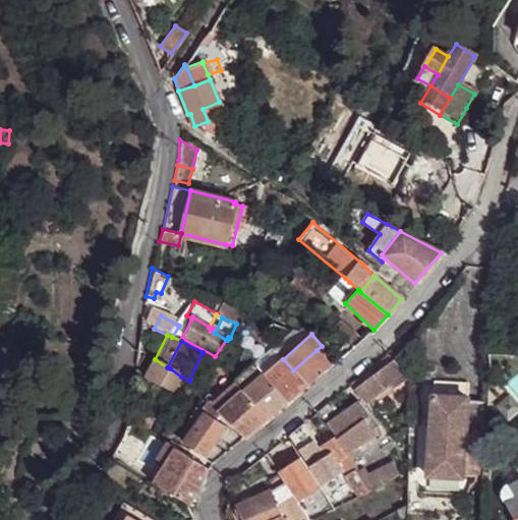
[(307,387),(331,366),(317,350),(293,370),(307,387)]
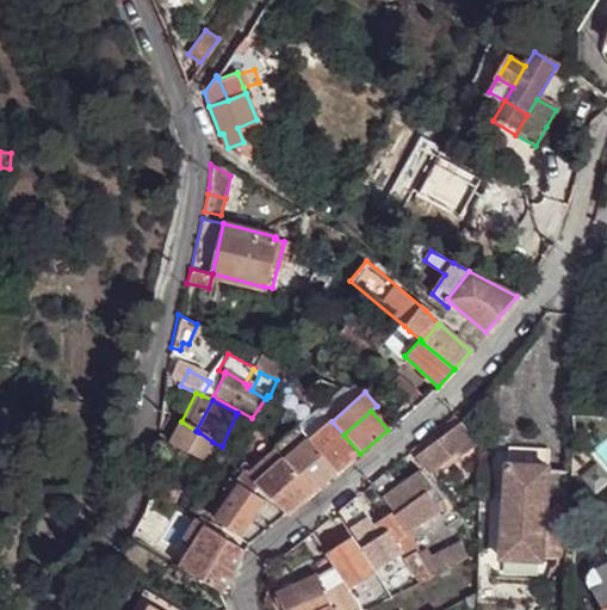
[(187,454),(199,432),(196,431),(181,421),(171,444),(187,454)]
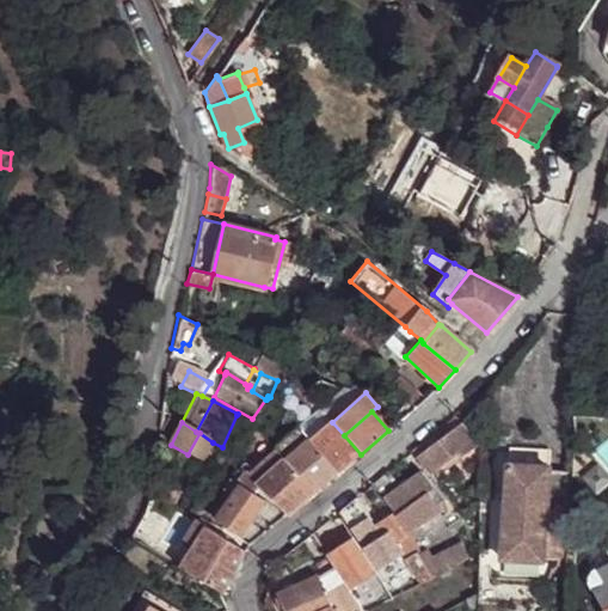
[(339,472),(360,454),(331,423),(311,440),(339,472)]
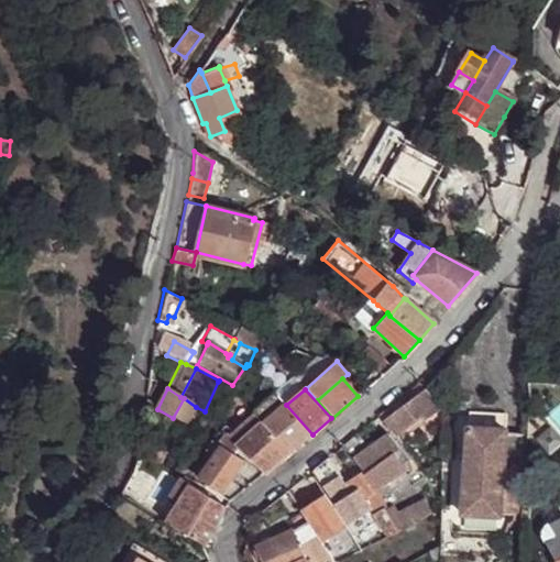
[(427,394),(424,389),(383,420),(395,437),(416,421),(418,426),(439,410),(427,394)]
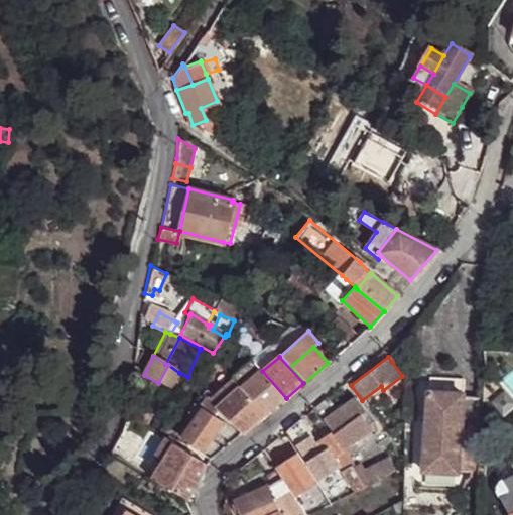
[(252,362),(235,376),(242,384),(269,411),(285,398),(252,362)]
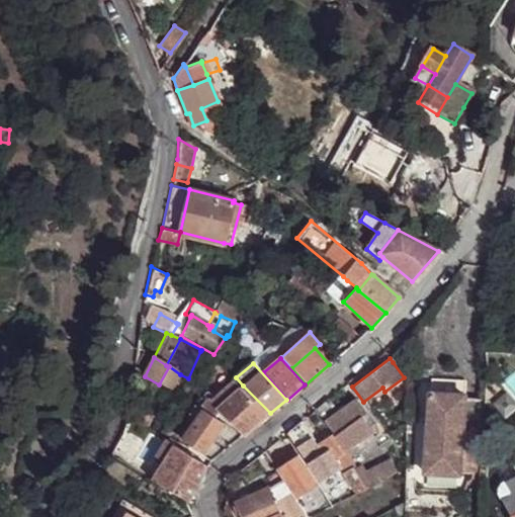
[(170,392),(180,374),(169,366),(159,384),(170,392)]
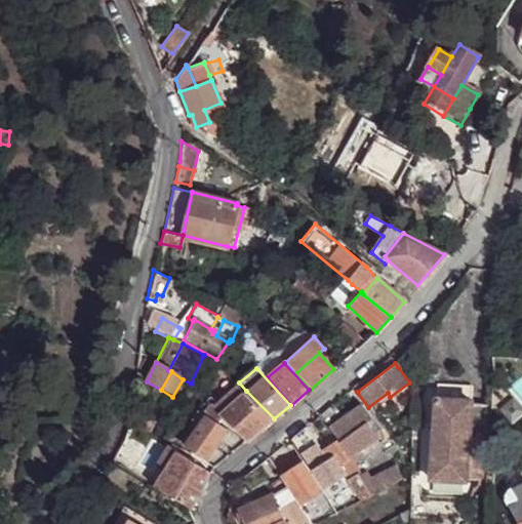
[(172,397),(182,403),(191,384),(183,379),(172,397)]
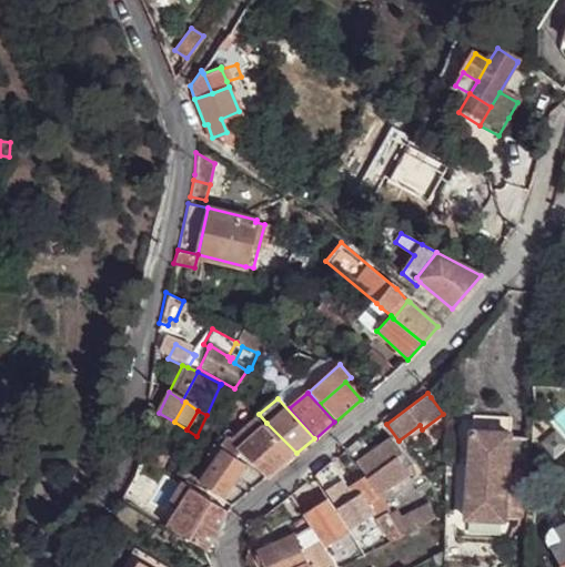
[(527,419),(471,417),(466,516),(505,517),(506,514),(521,515),(523,438),(527,438),(527,419)]
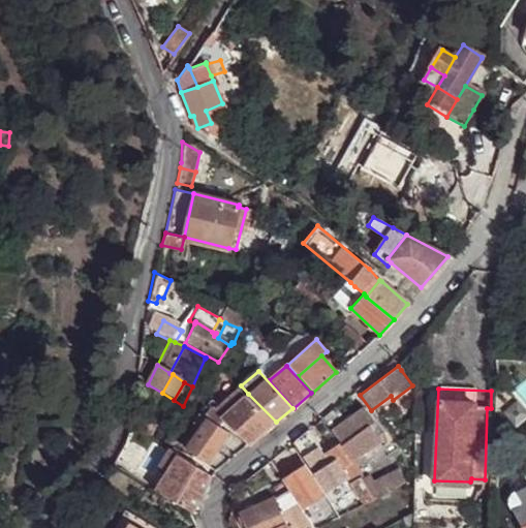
[(220,418),(244,397),(236,390),(214,410),(211,407),(203,416),(205,418),(216,426),(222,421),(220,418)]
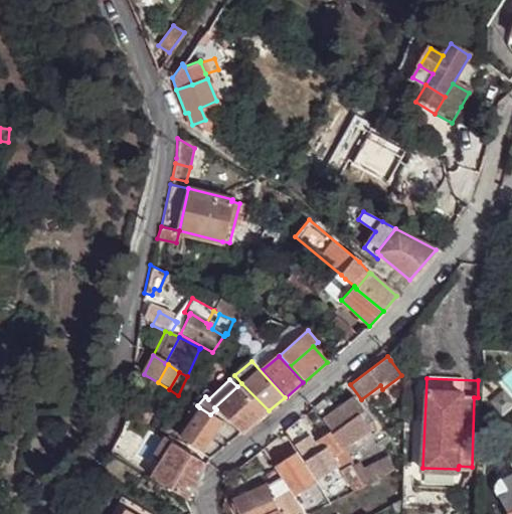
[(241,433),(266,413),(237,386),(214,407),(216,409),(241,433)]
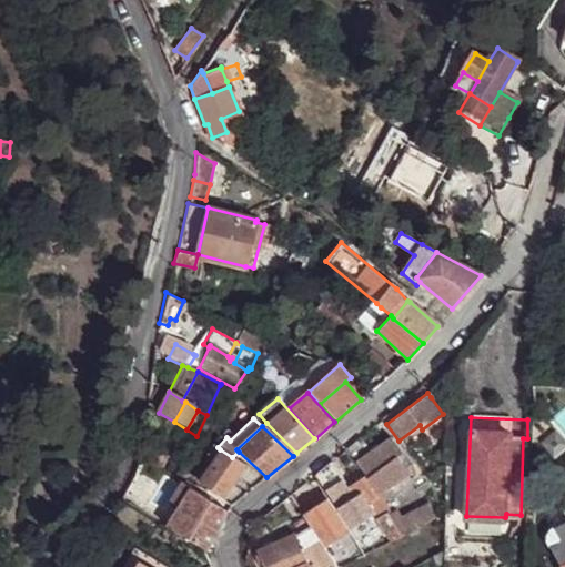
[(360,437),(345,449),(354,463),(356,462),(371,452),(360,437)]
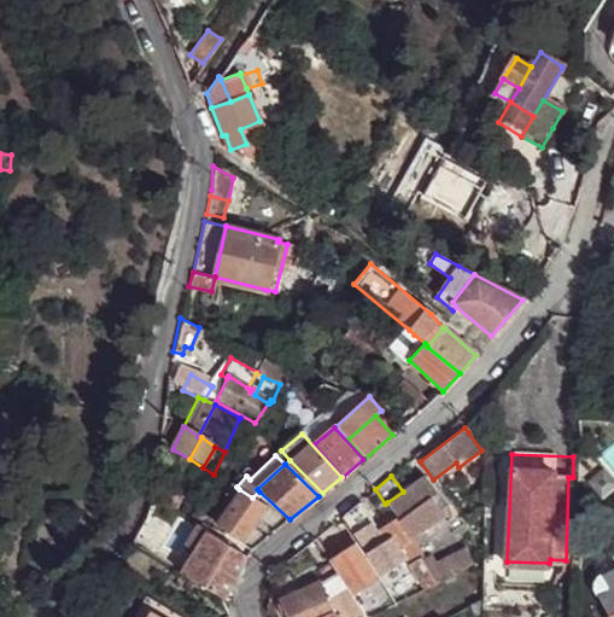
[(387,502),(401,521),(437,494),(425,477),(403,492),(387,502)]
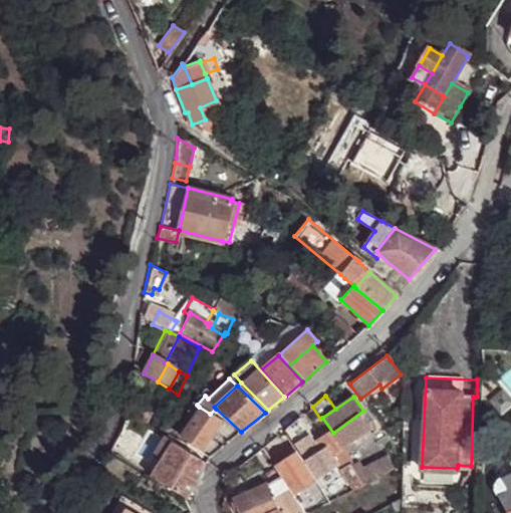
[(193,417),(199,407),(197,405),(191,402),(185,412),(193,417)]
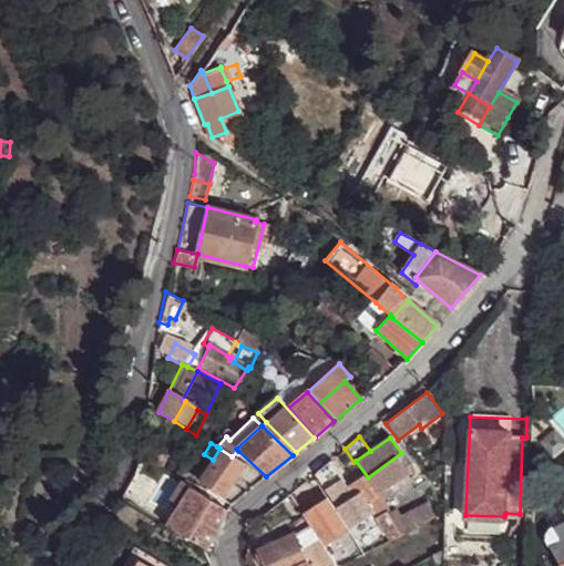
[(231,483),(244,463),(232,456),(219,449),(213,460),(200,484),(218,496),(228,482),(231,483)]
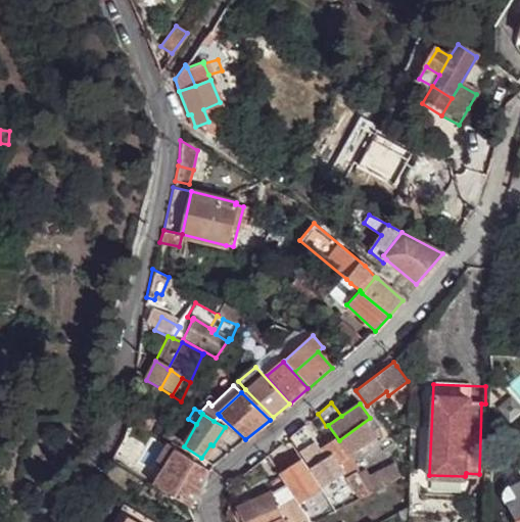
[(339,440),(337,441),(347,456),(374,438),(371,434),(377,429),(370,418),(339,440)]
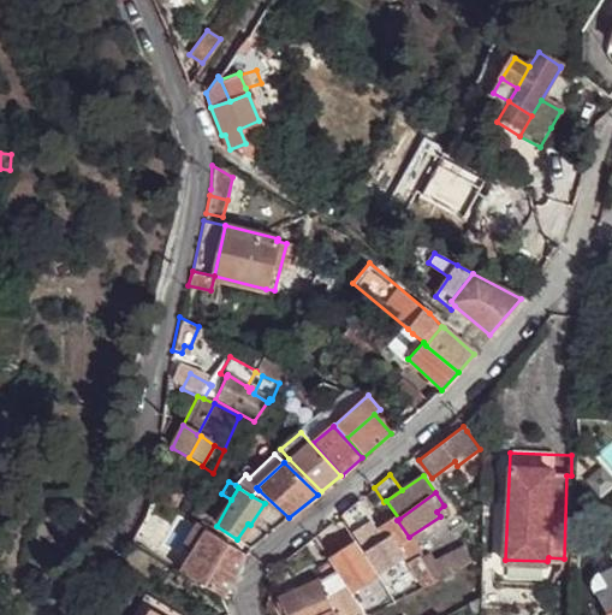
[(231,500),(221,494),(206,519),(217,526),(231,500)]
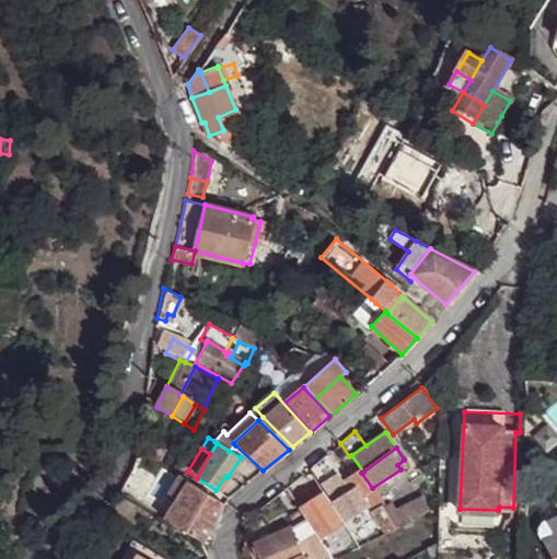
[(326,454),(311,467),(332,501),(344,520),(367,505),(371,511),(382,534),(395,527),(383,503),(372,488),(361,473),(359,469),(347,477),(343,480),(326,454)]
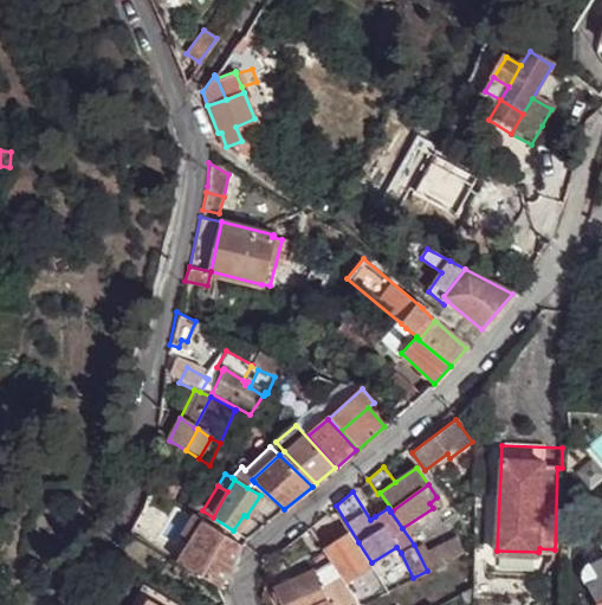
[(185,532),(194,539),(194,538),(204,521),(195,516),(185,532)]
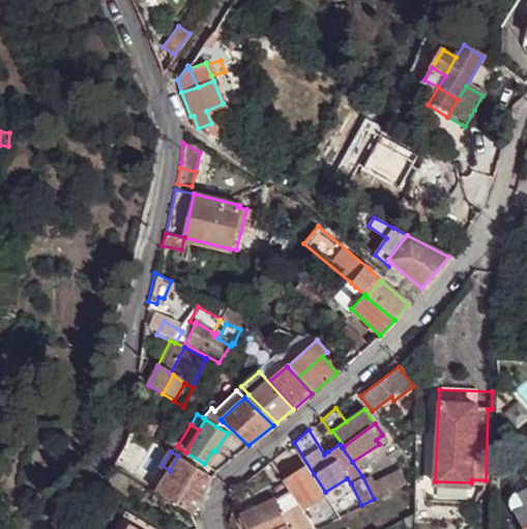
[(188,480),(196,467),(178,456),(170,470),(188,480)]
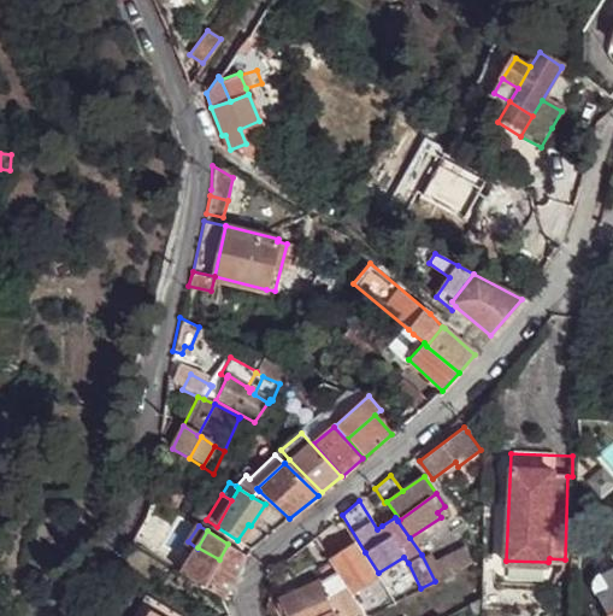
[(353,544),(349,535),(340,541),(345,550),(353,544)]
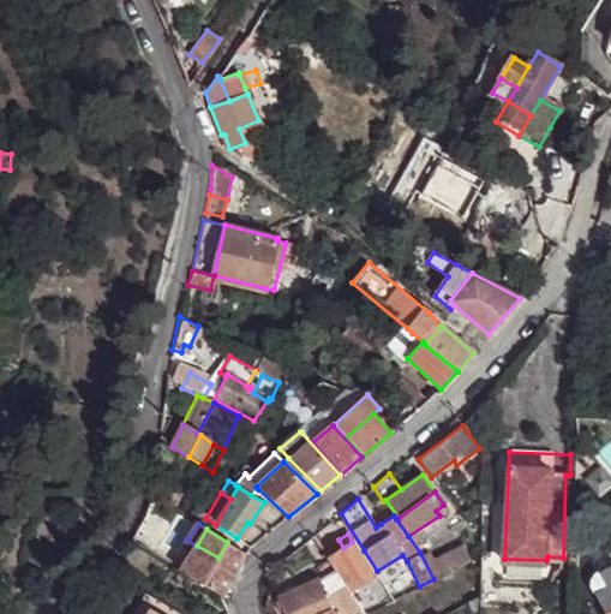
[(339,540),(322,550),(327,558),(343,548),(339,540)]
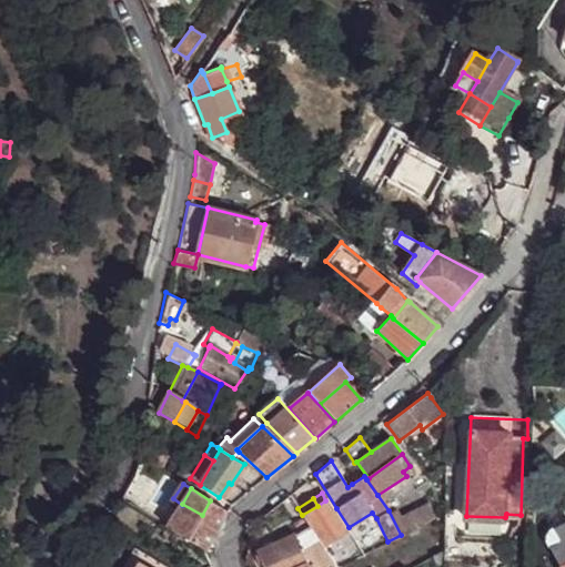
[(207,550),(226,510),(210,500),(202,515),(182,504),(182,505),(169,527),(207,550)]
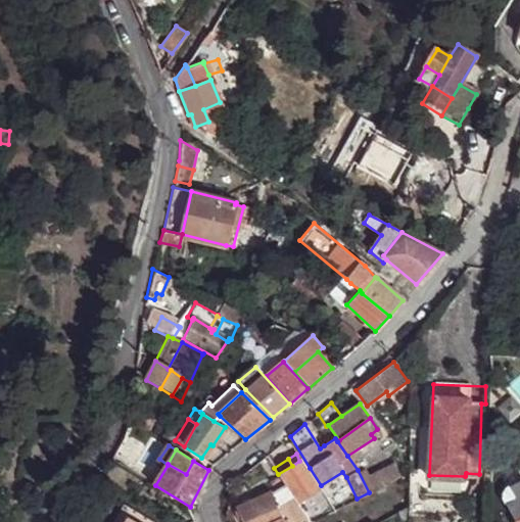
[(292,466),(278,474),(296,503),(310,493),(319,487),(306,469),(299,461),(292,466)]
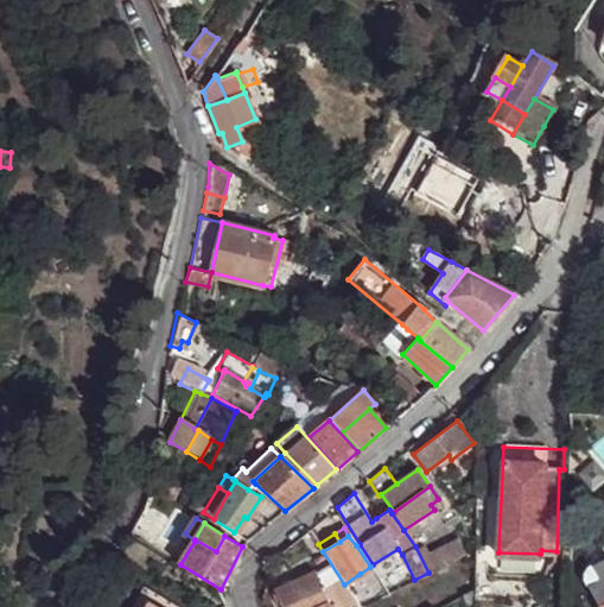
[(438,549),(446,564),(465,555),(457,539),(438,549)]
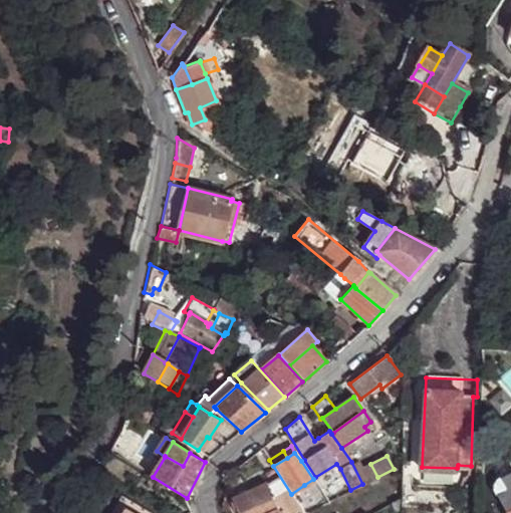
[(498,496),(507,512),(510,512),(510,471),(502,477),(497,482),(495,489),(498,496)]
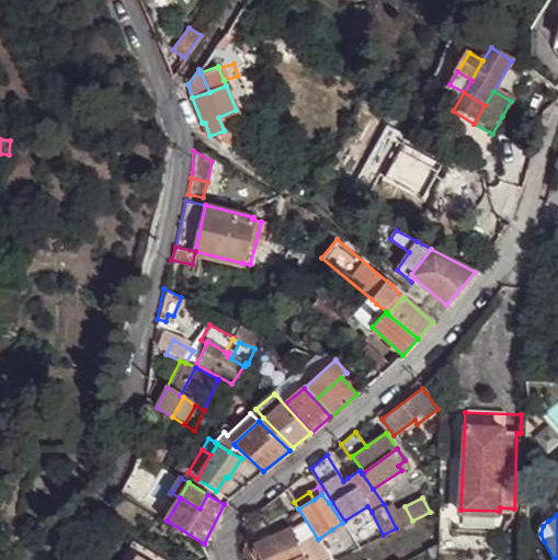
[(351,536),(342,523),(332,529),(341,541),(351,536)]
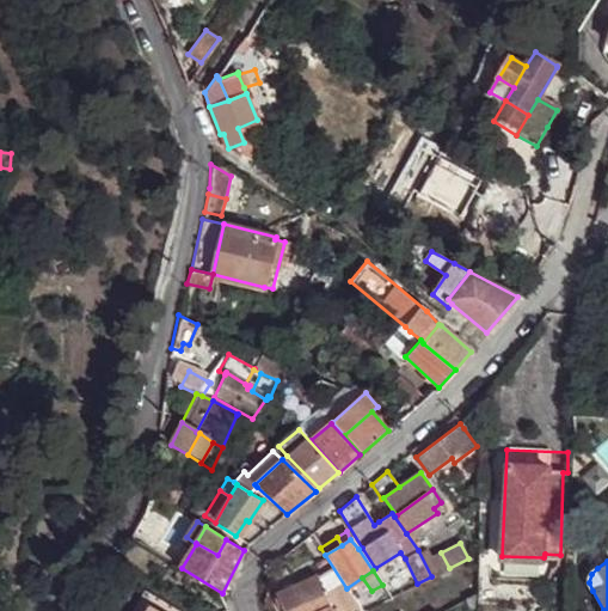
[(337,610),(337,609),(332,610),(330,606),(317,575),(277,593),(284,610),(337,610)]
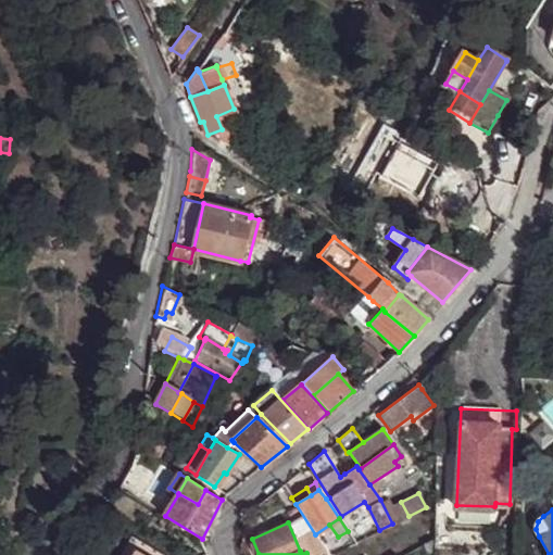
[(336,538),(344,549),(355,543),(348,531),(338,537),(336,538)]
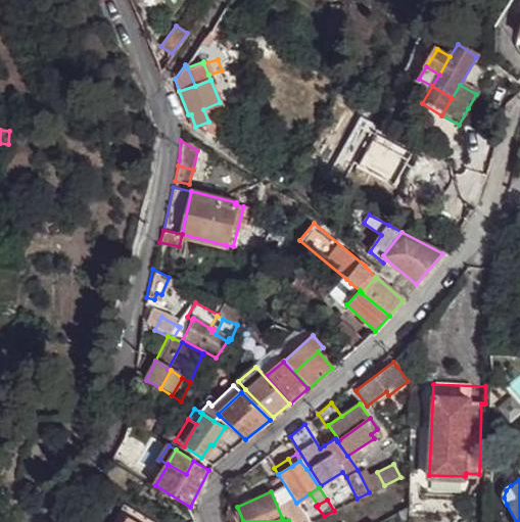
[(302,512),(300,507),(282,518),(284,521),(288,520),(302,512)]
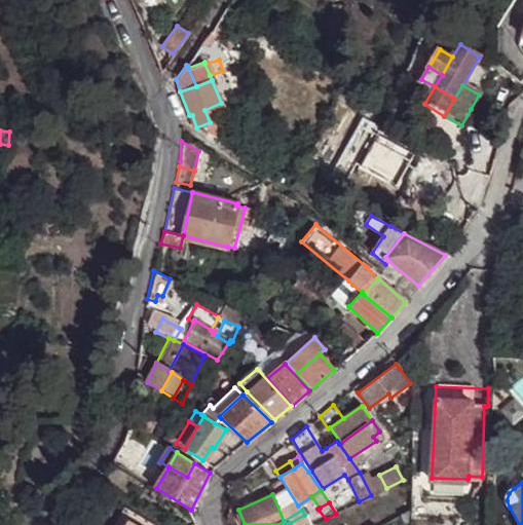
[(290,523),(290,524),(310,524),(304,515),(290,523)]
